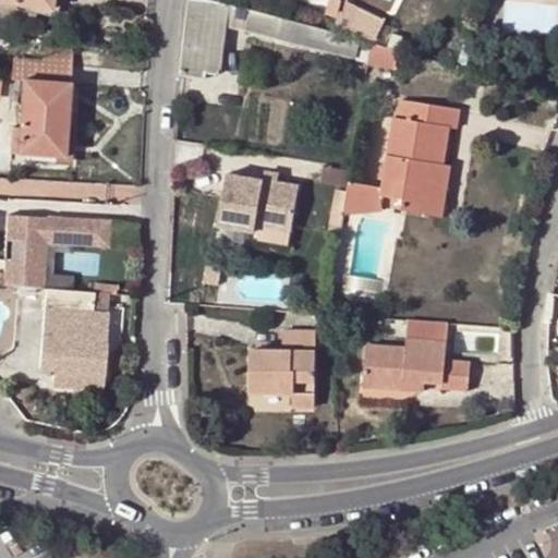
[(217,0),(191,0),(181,75),(207,79),(208,70),(220,72),(226,26),(358,58),(362,38),(334,31),(217,0)]
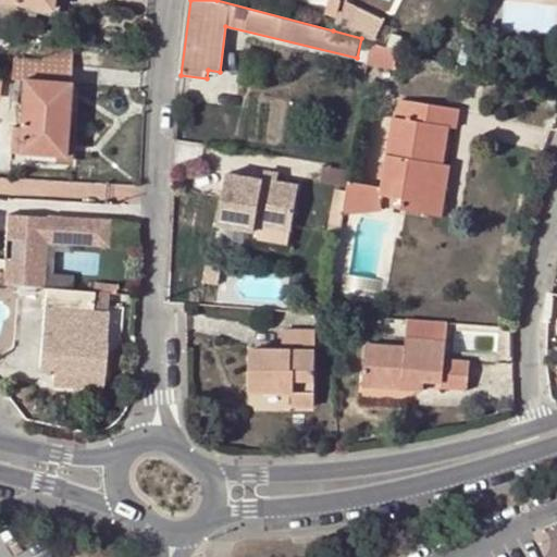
[(338,13),(342,2),(334,0),(330,0),(326,15),(337,17),(338,13)]
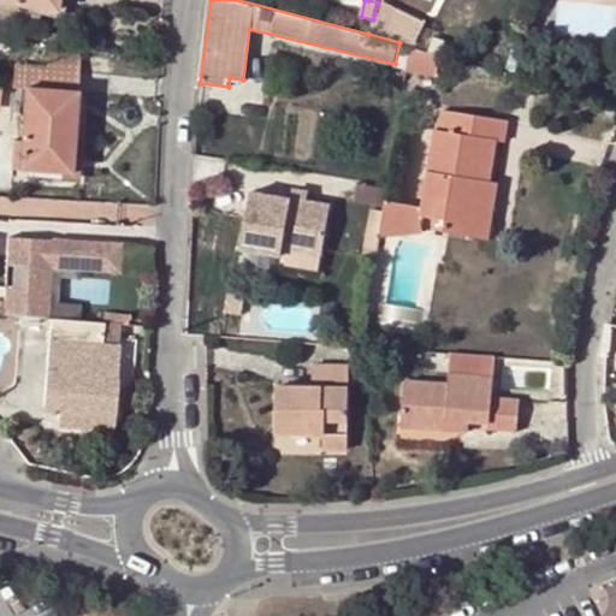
[(373,19),(371,29),(416,43),(431,15),(402,0),(385,0),(380,16),(374,15),(373,19)]
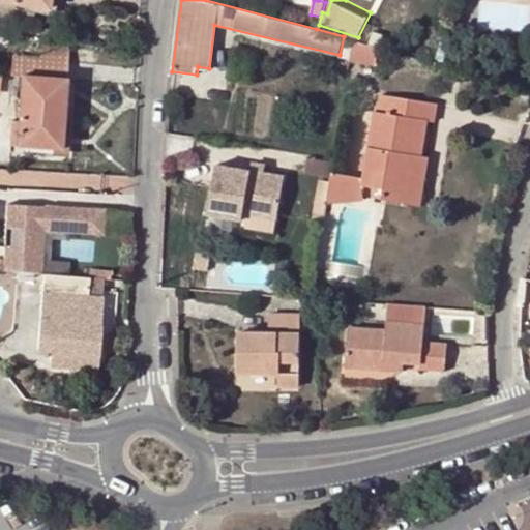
[(372,45),(381,48),(385,34),(376,32),(372,45)]
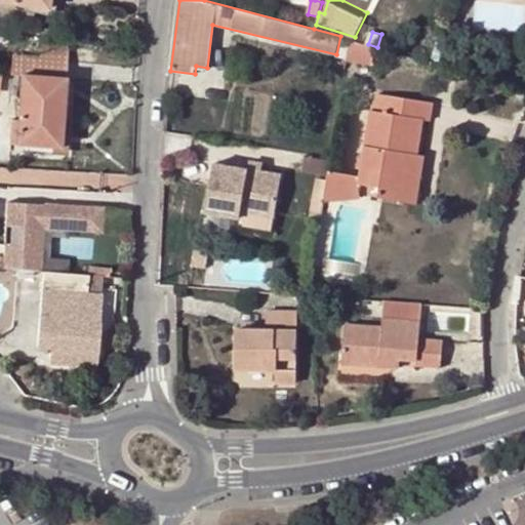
[(352,39),(340,36),(336,54),(349,56),(352,39)]
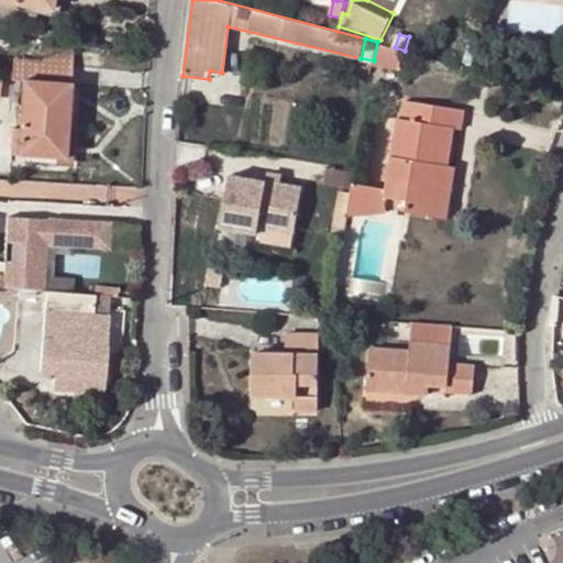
[(374,61),(374,64),(403,68),(405,51),(395,47),(377,42),(374,61)]
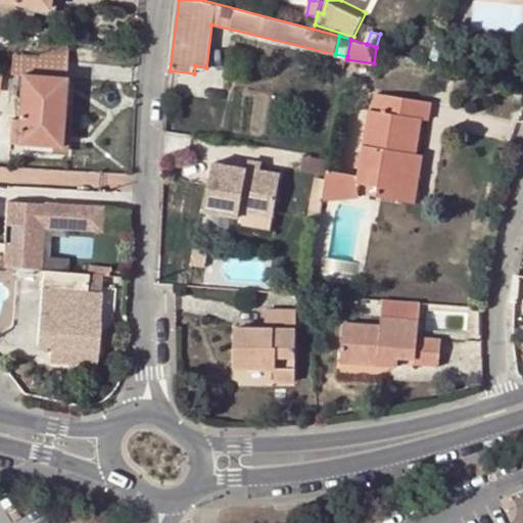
[(14,42),(14,53),(68,57),(69,47),(14,42)]
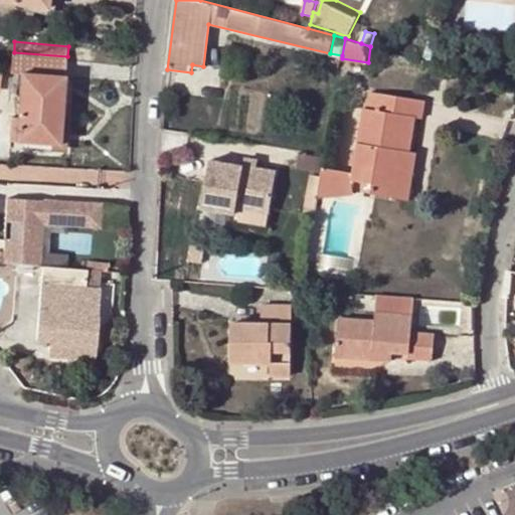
[(60,144),(67,56),(14,52),(12,71),(21,71),(18,118),(11,118),(9,140),(60,144)]
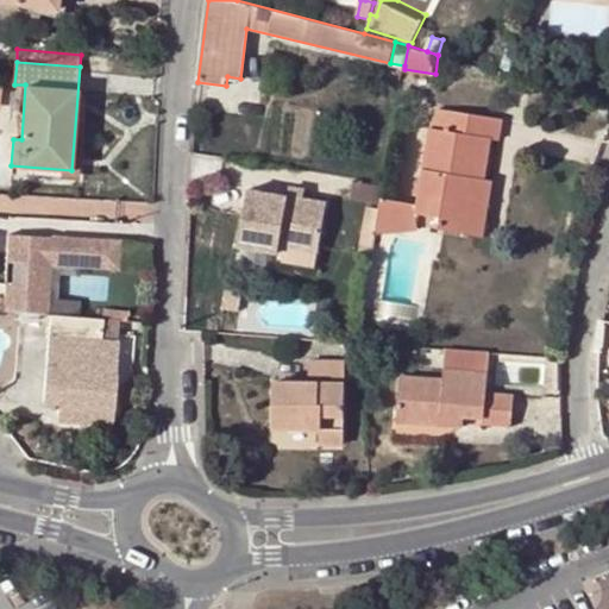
[(468,187),(469,176),(487,179),(494,138),(501,139),(503,119),(449,110),(446,130),(431,127),(419,206),(419,209),(416,209),(416,212),(440,215),(439,228),(469,233),(476,188),(468,187)]
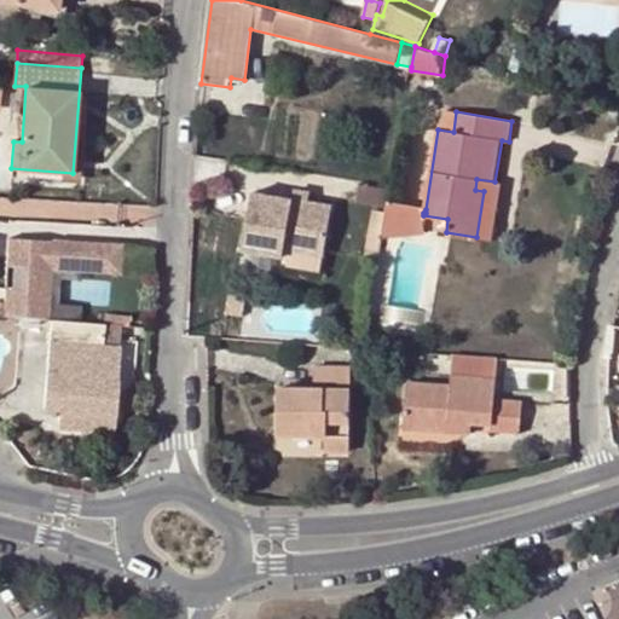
[(501,183),(495,181),(476,179),(475,190),(484,191),(476,237),(493,239),(501,183)]
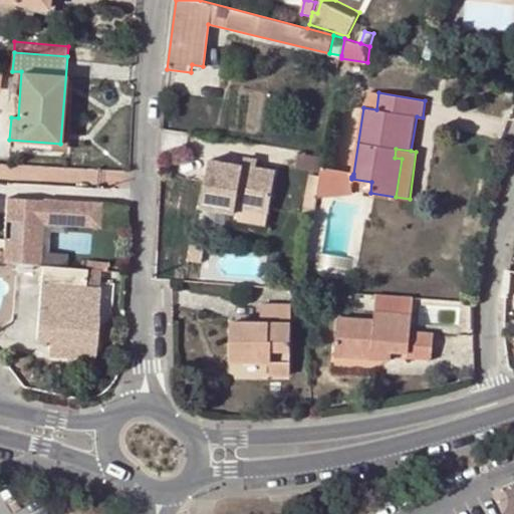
[(317,171),(320,156),(298,153),(295,167),(317,171)]
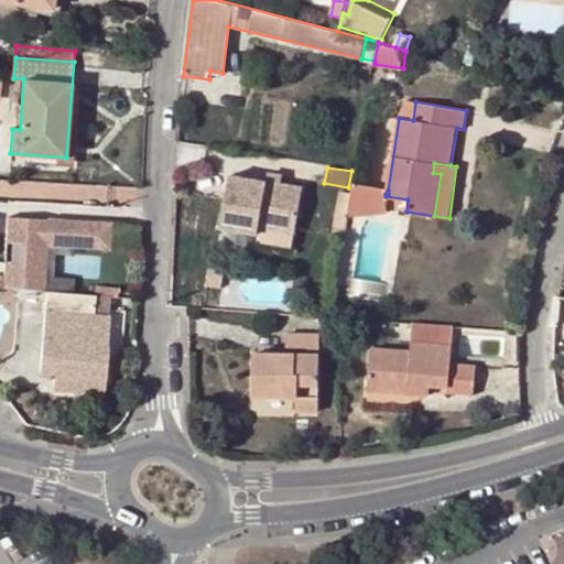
[(267,174),(266,183),(280,185),(282,177),(267,174)]
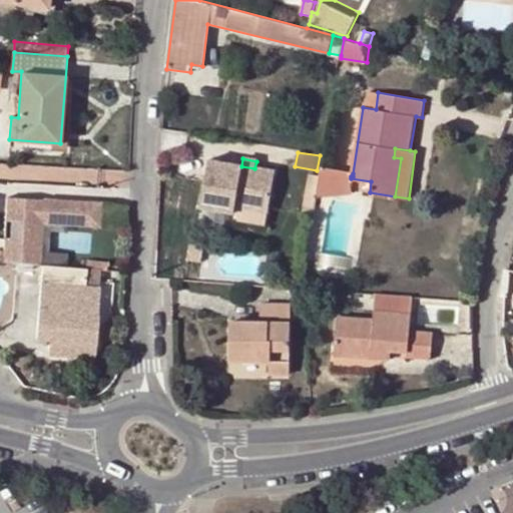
[(241,166),(208,160),(199,207),(234,213),(235,205),(268,211),(275,172),(254,168),(241,166)]
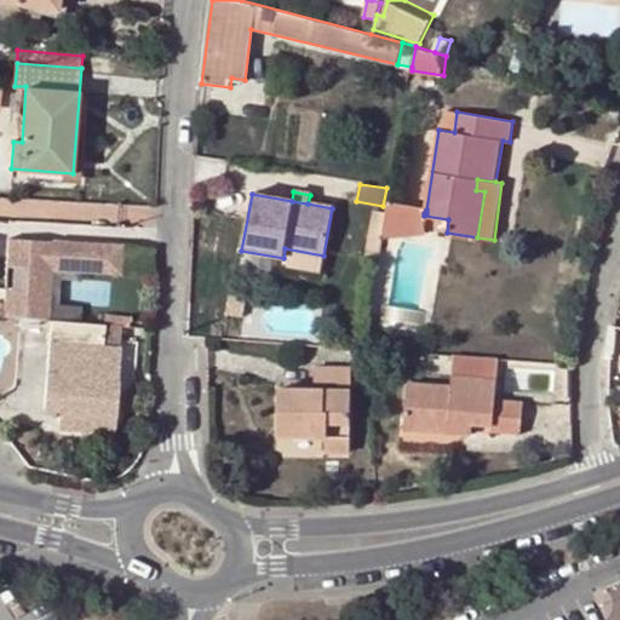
[(378,259),(385,213),(377,212),(368,258),(378,259)]
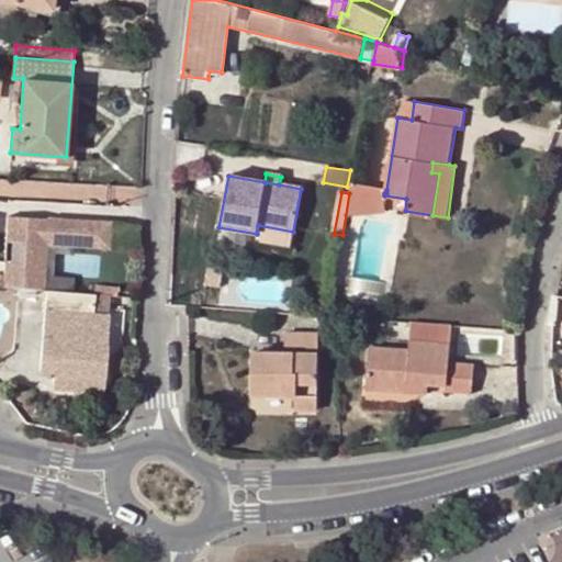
[(384,195),(384,193),(356,192),(353,211),(382,211),(384,195)]
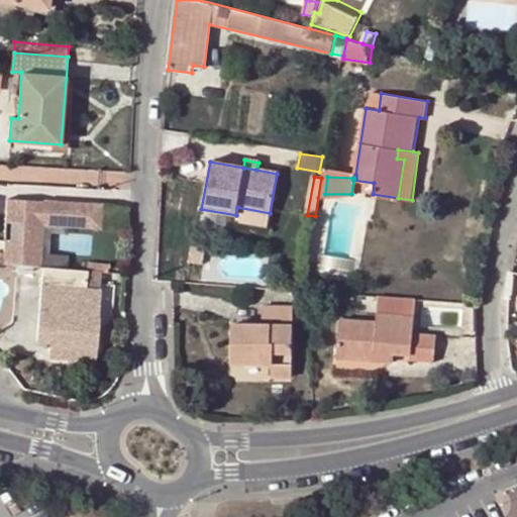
[(100,229),(102,205),(7,198),(5,221),(20,222),(19,241),(4,240),(2,262),(39,266),(42,224),(100,229)]
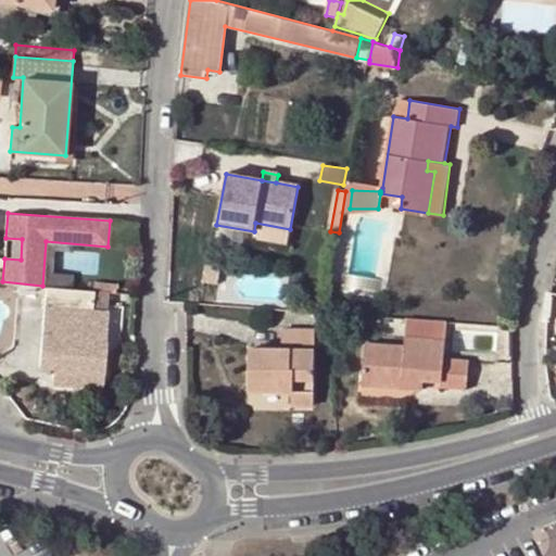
[(255,223),(254,231),(260,232),(257,240),(287,245),(290,229),(255,223)]
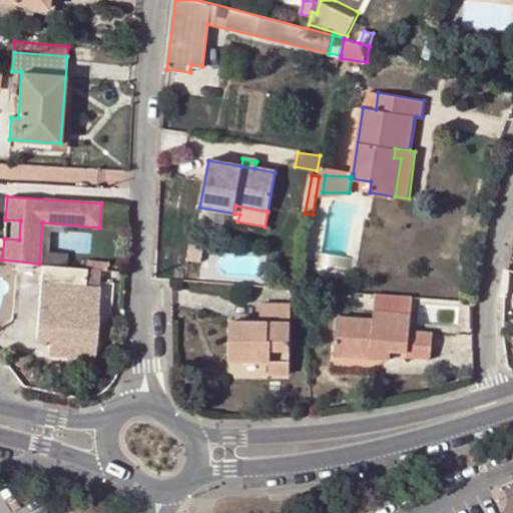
[(198,261),(200,244),(189,242),(186,259),(198,261)]
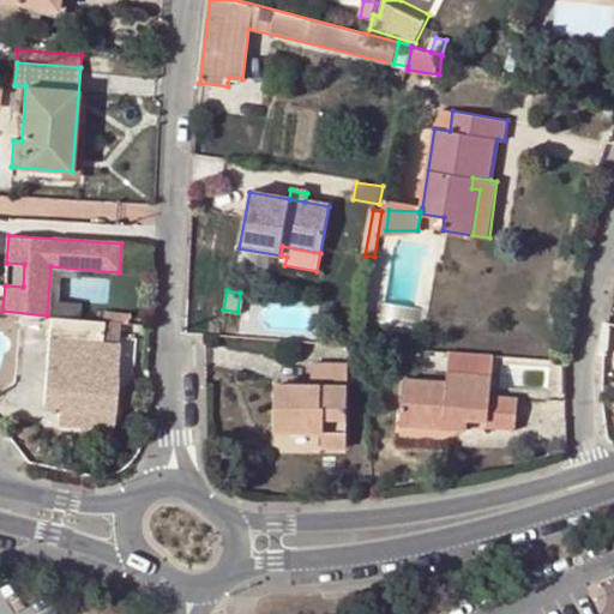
[(116,413),(121,342),(104,342),(106,321),(52,317),(44,405),(116,413)]
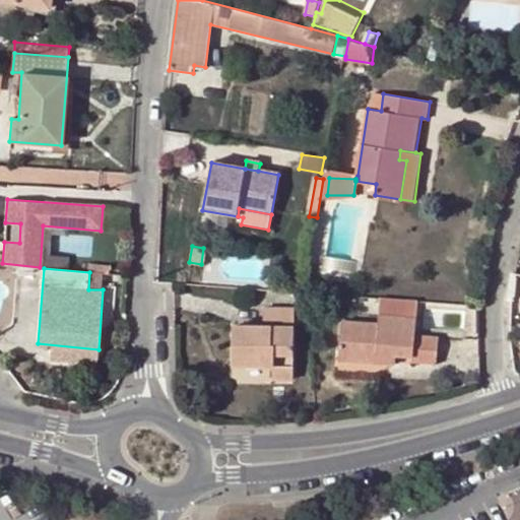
[(88,289),(103,289),(104,273),(89,272),(88,289)]
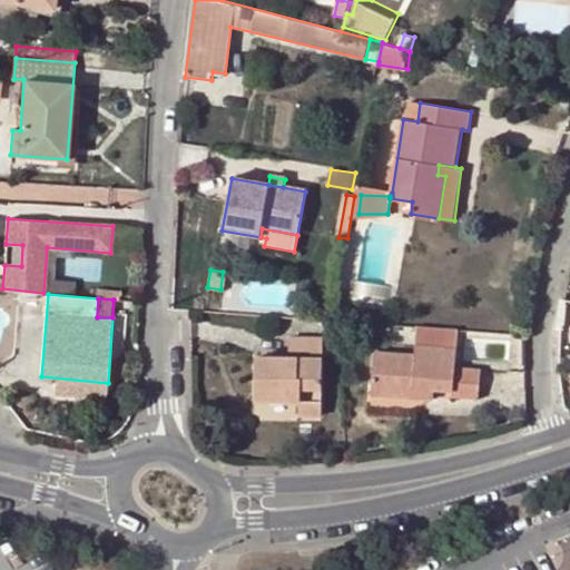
[(341,306),(338,322),(349,323),(351,307),(341,306)]
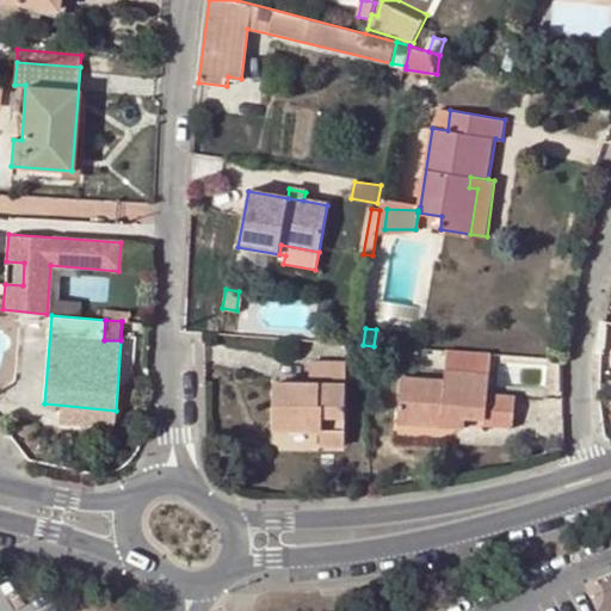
[(446,419),(466,420),(486,421),(486,427),(512,429),(514,397),(488,394),(492,358),(449,353),(446,380),(403,376),(399,424),(446,429),(446,419)]
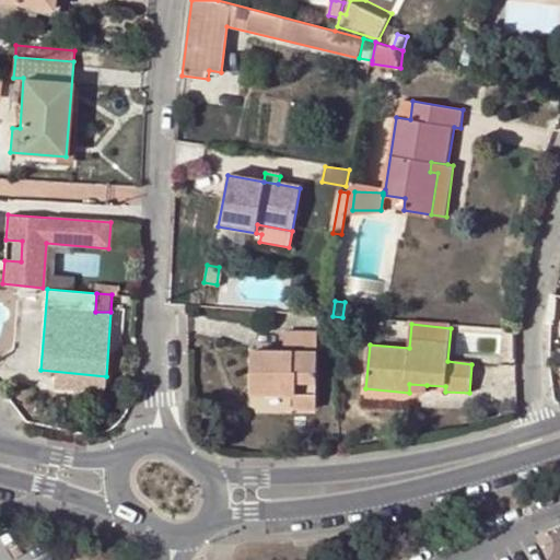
[(314,410),(317,334),(286,333),(286,349),(254,349),(252,395),(295,397),(295,409),(314,410)]
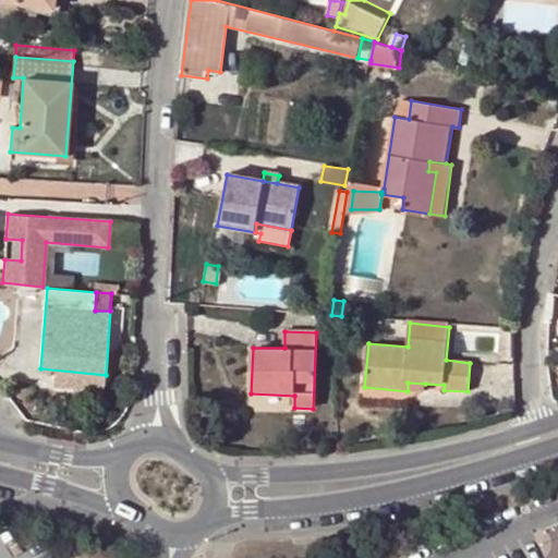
[(424,392),(425,384),(408,383),(408,391),(424,392)]
